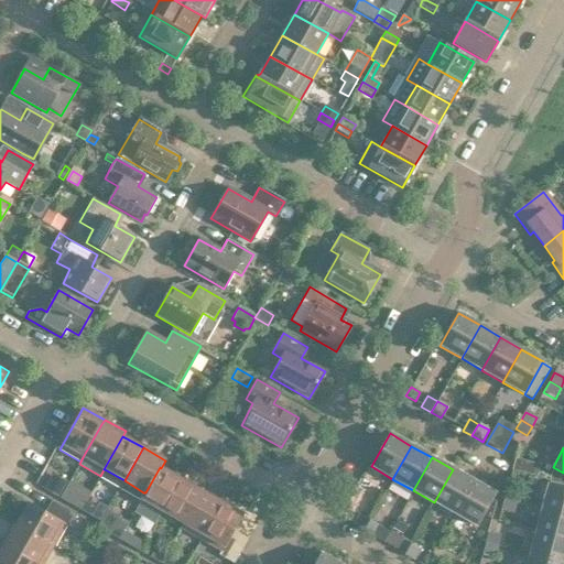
[(513,470),(535,477),(540,464),(517,458),(513,470)]
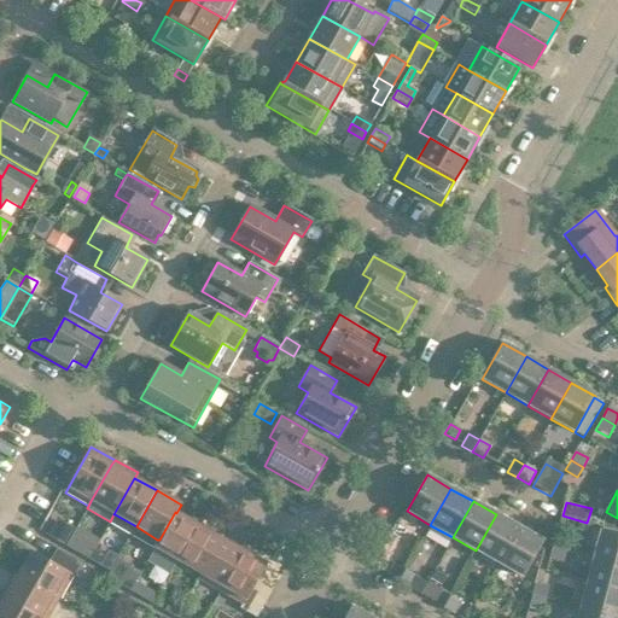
[(176,513),(175,512),(159,540),(157,540),(153,548),(176,561),(197,525),(176,513)]
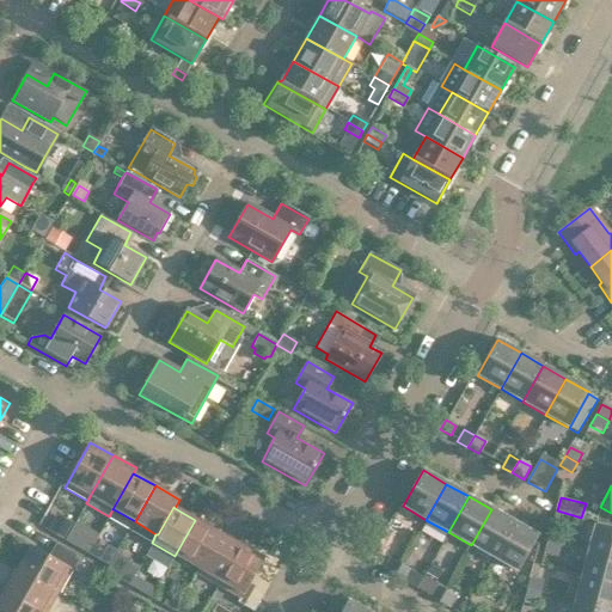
[(471,545),(493,558),(514,522),(491,509),(471,545)]
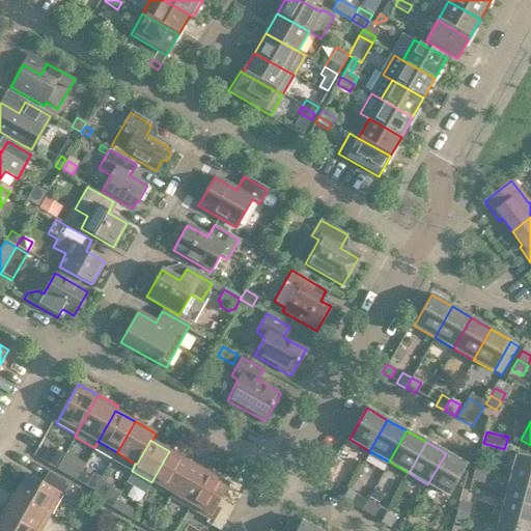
[(40,462),(55,470),(63,454),(50,447),(40,462)]
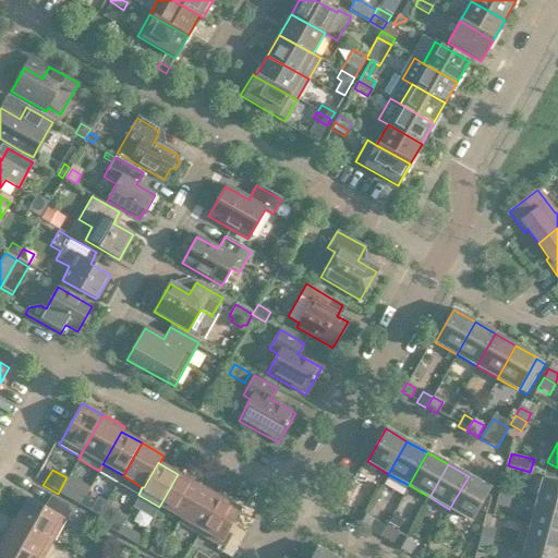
[(159,507),(179,518),(180,519),(198,486),(178,474),(159,507)]
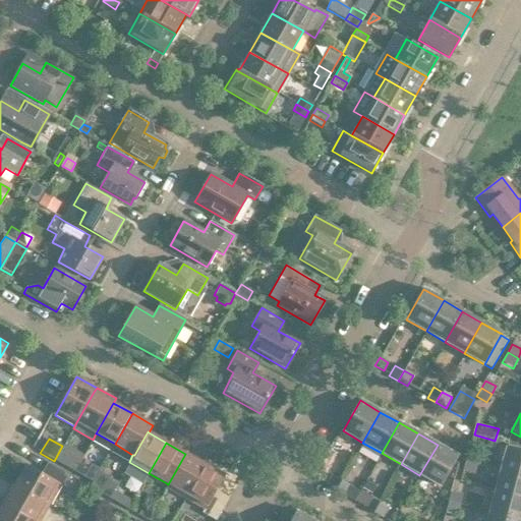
[(457,456),(438,445),(419,475),(440,486),(457,456)]
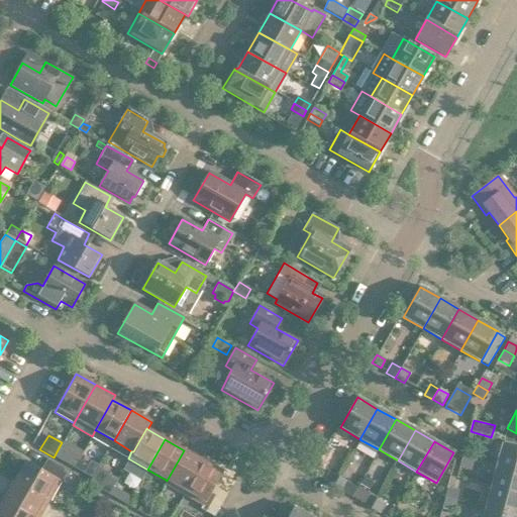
[(516,447),(502,444),(496,467),(516,472),(516,447)]
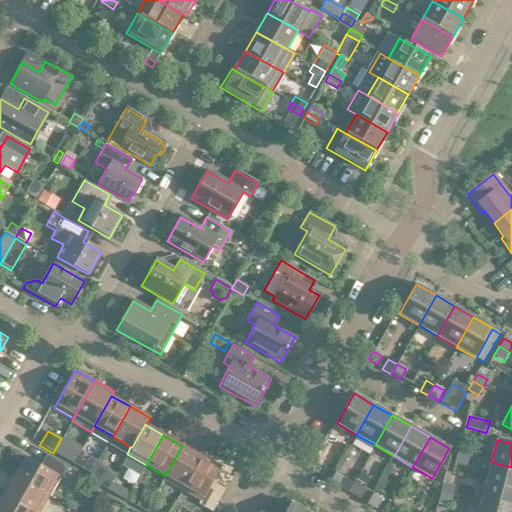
[(459,444),(457,453),(468,456),(470,447),(459,444)]
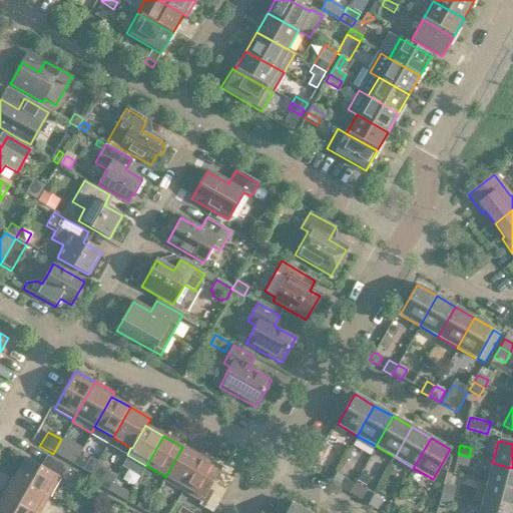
[(201,457),(182,447),(165,477),(163,481),(181,491),(201,457)]
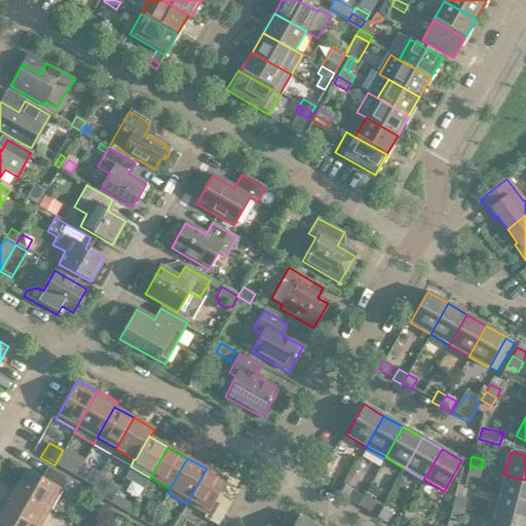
[(65,472),(74,477),(79,468),(70,463),(65,472)]
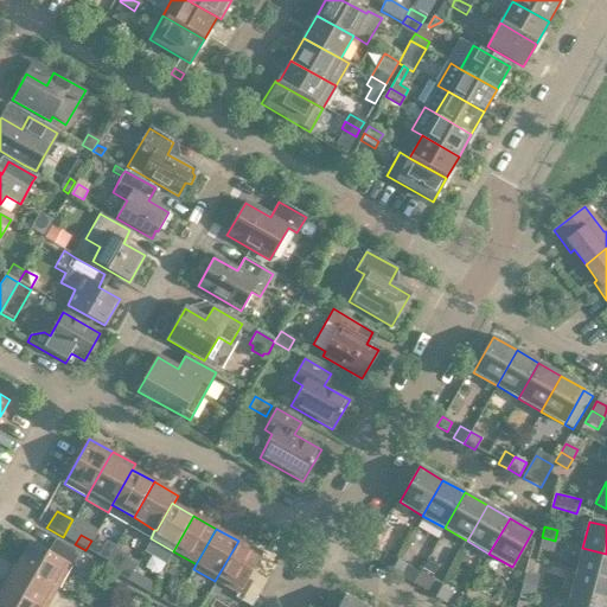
[(553,550),(555,541),(542,537),(540,548),(553,550)]
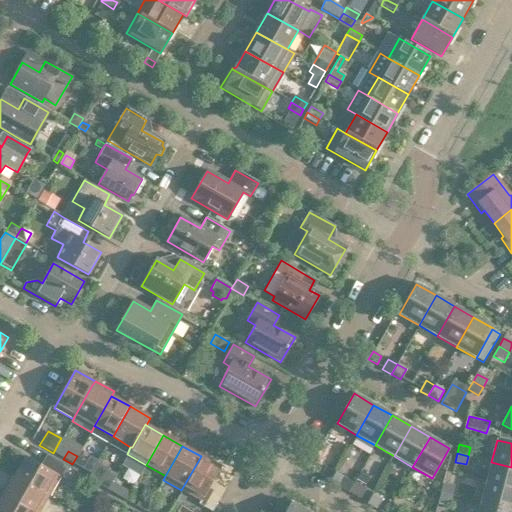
[(13,478),(47,497),(58,478),(62,480),(69,468),(46,455),(40,466),(25,457),(13,478)]
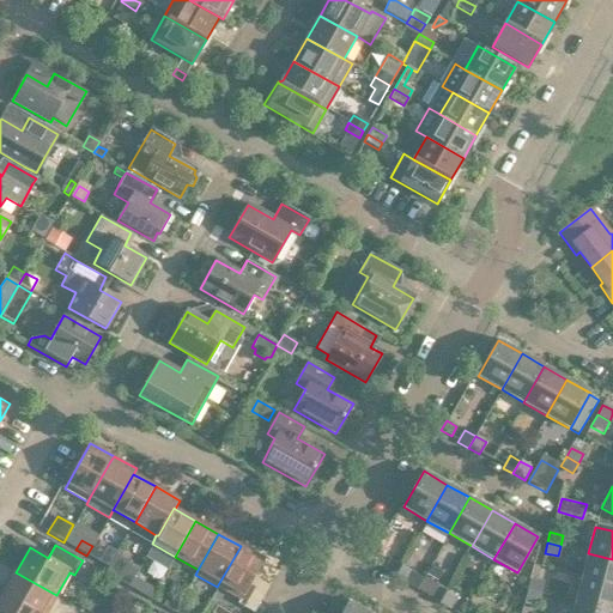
[(92,546),(86,556),(98,563),(104,553),(92,546)]
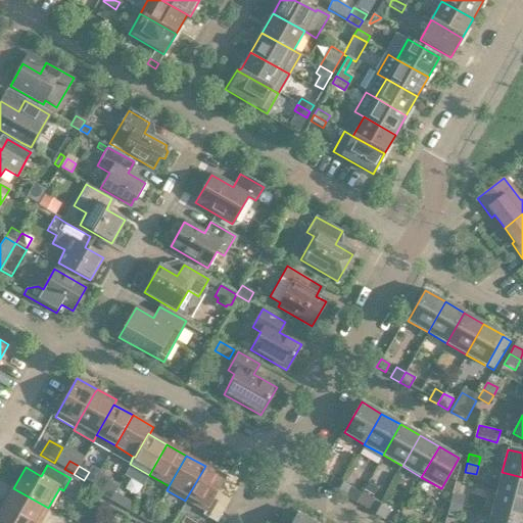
[(226,477),(205,466),(185,501),(204,512),(202,515),(216,522),(229,501),(217,492),(226,477)]
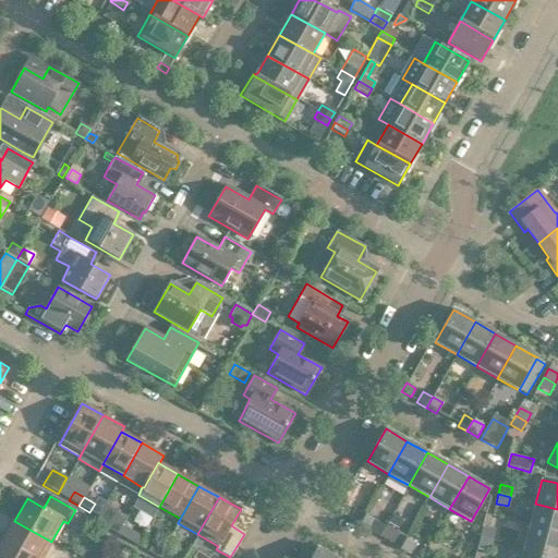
[(557,509),(535,504),(529,526),(557,533),(557,509)]
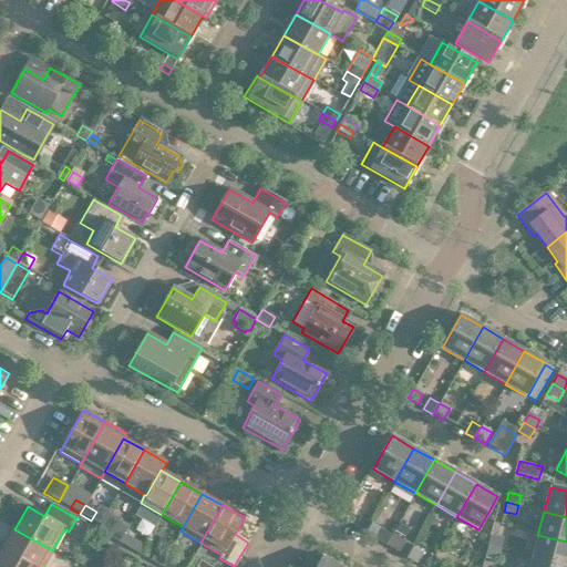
[(354,529),(363,535),(370,524),(361,518),(354,529)]
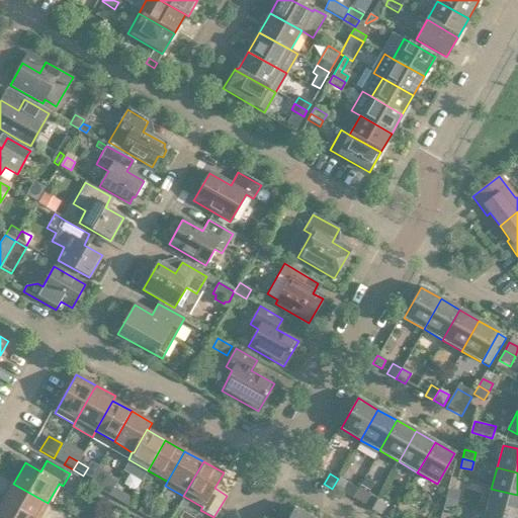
[(338,479),(332,489),(342,495),(348,484),(338,479)]
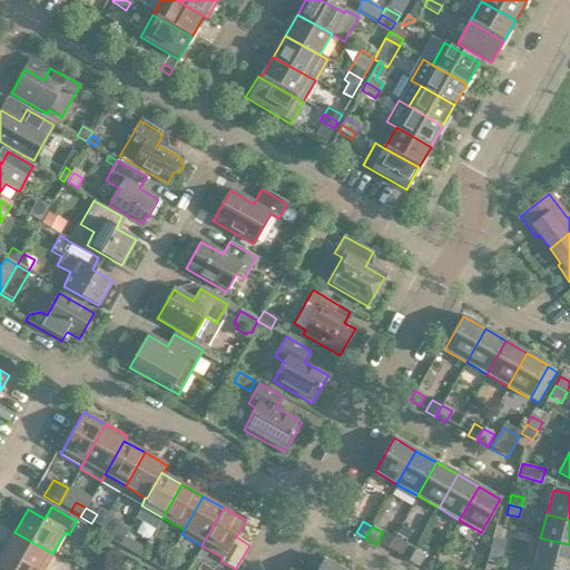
[(401,528),(396,536),(405,541),(410,533),(401,528)]
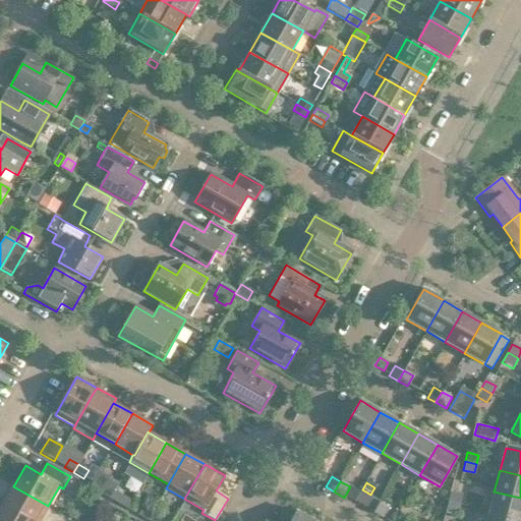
[(109,499),(113,490),(104,485),(100,494),(109,499)]
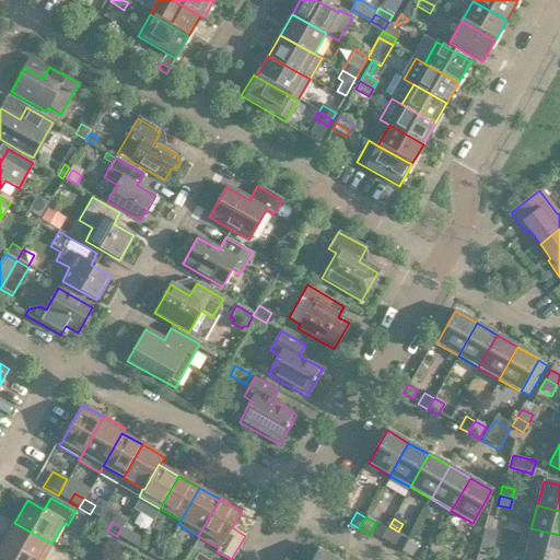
[(8,526),(0,539),(0,540),(3,543),(34,559),(42,559),(51,544),(14,523),(12,528),(8,526)]
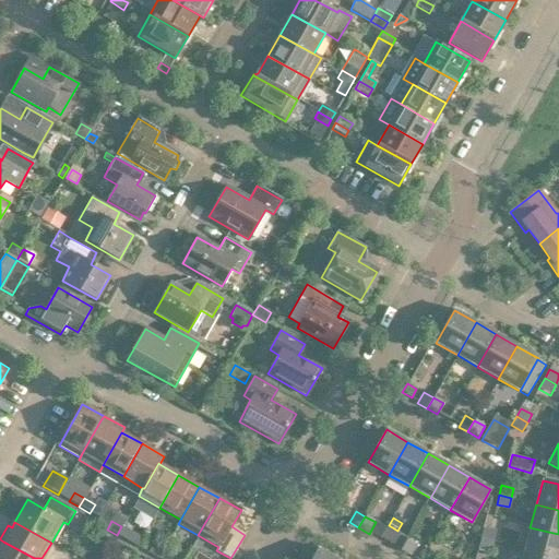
[(132,533),(121,526),(117,535),(127,542),(132,533)]
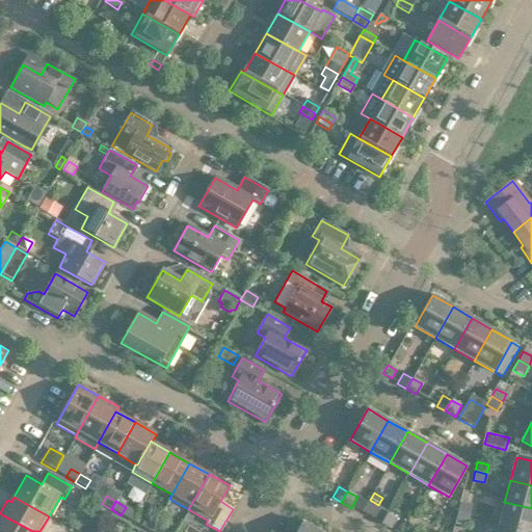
[(457,512),(469,516),(472,506),(459,502),(457,512)]
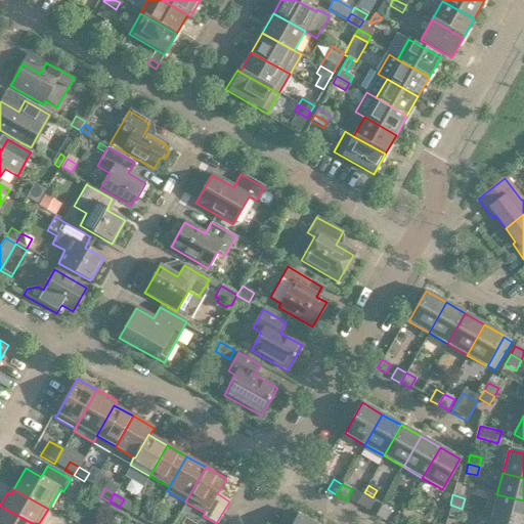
[(523,523),(523,500),(496,494),(491,516),(523,523)]
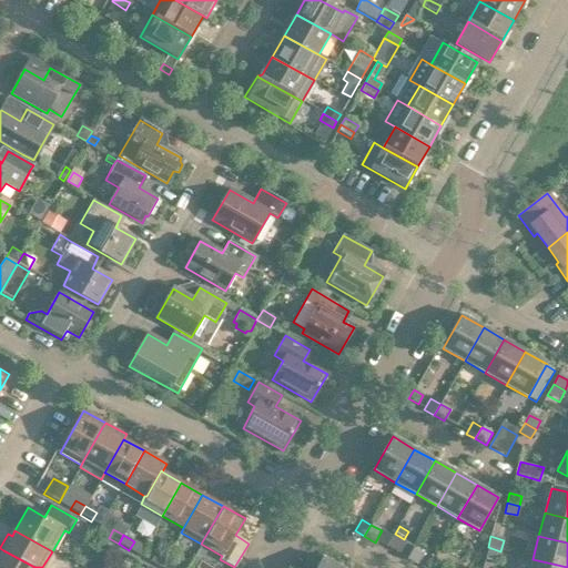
[(396,555),(406,559),(413,548),(403,543),(396,555)]
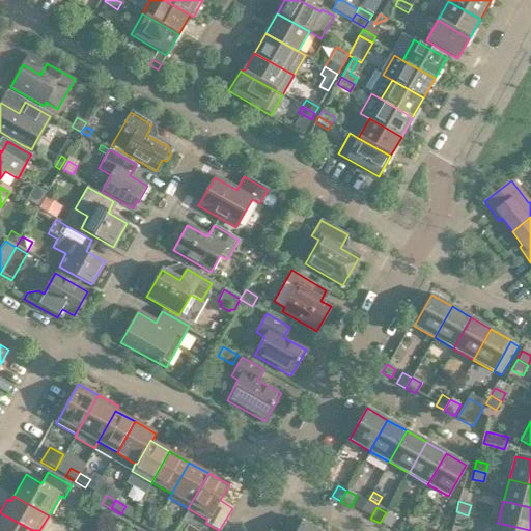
[(466,525),(468,515),(456,511),(453,522),(466,525)]
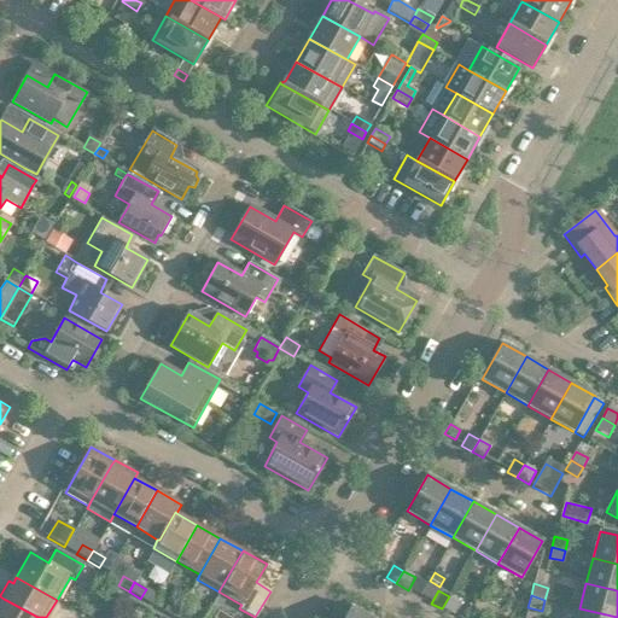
[(38,617),(4,599),(0,596),(0,617),(38,617)]
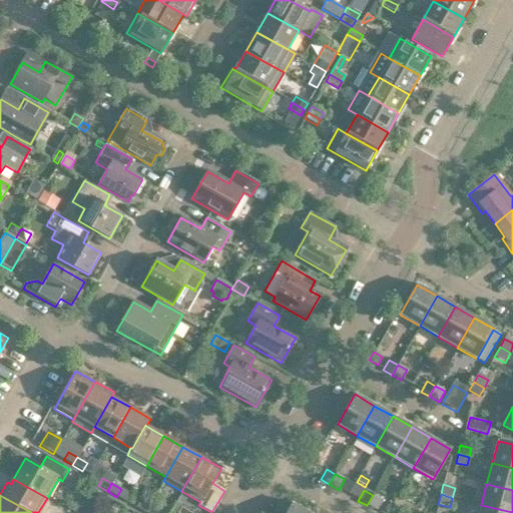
[(383,501),(373,495),(367,505),(377,511),(383,501)]
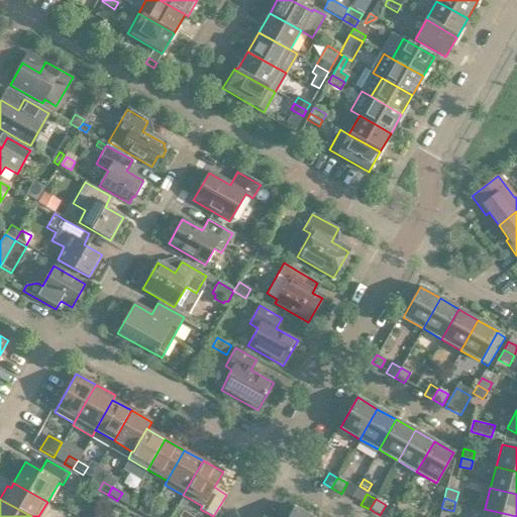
[(136,512),(145,516),(150,509),(141,504),(136,512)]
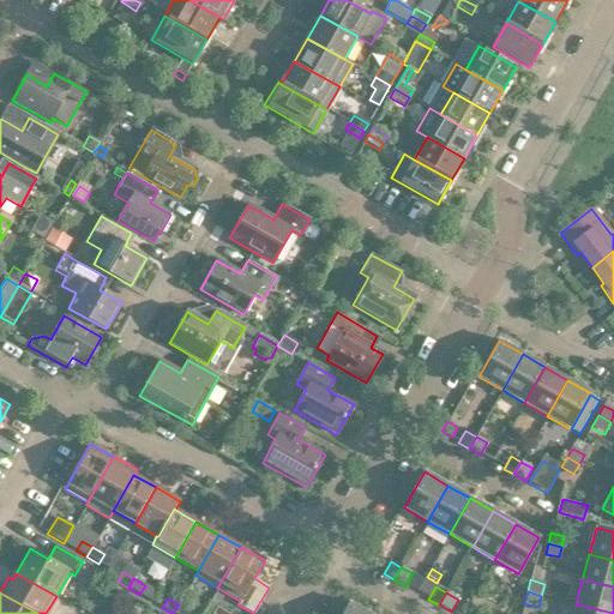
[(367,613),(349,603),(342,613),(367,613)]
